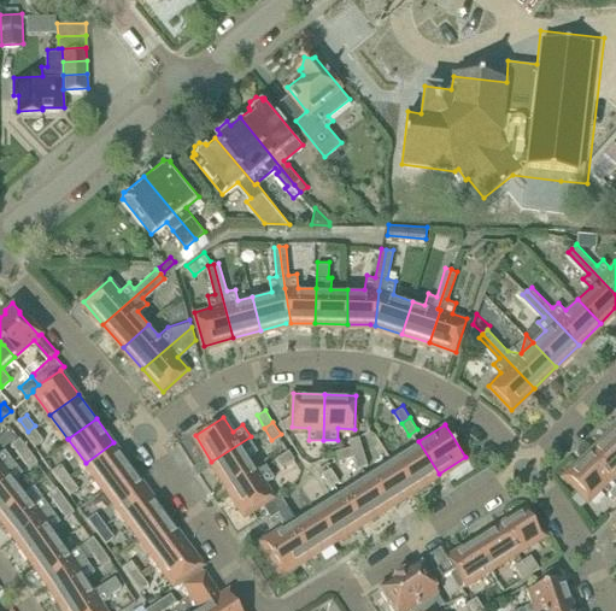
[(35,426),(28,432),(36,444),(44,438),(35,426)]
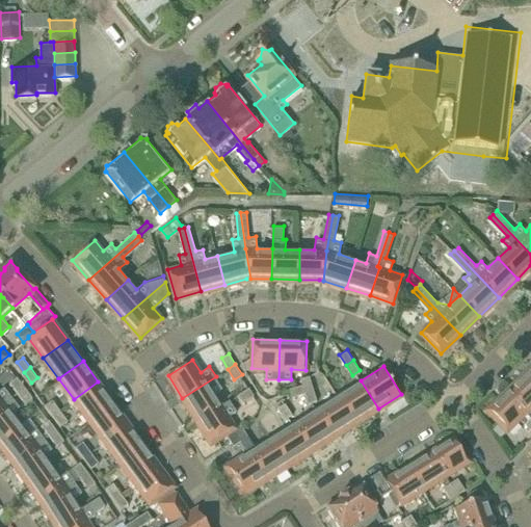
[(530,377),(525,372),(506,391),(526,412),(530,406),(530,377)]
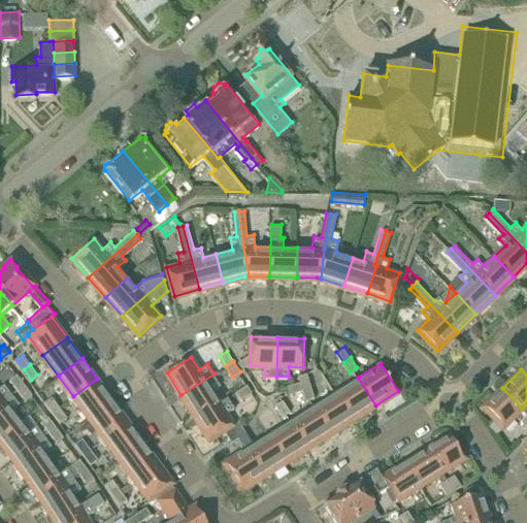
[(19,388),(25,383),(18,372),(11,378),(19,388)]
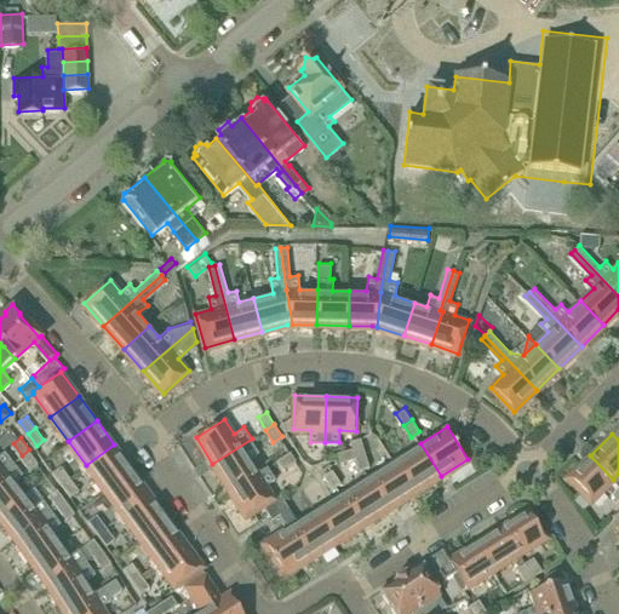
[(351,440),(354,447),(356,454),(365,451),(361,437),(351,440)]
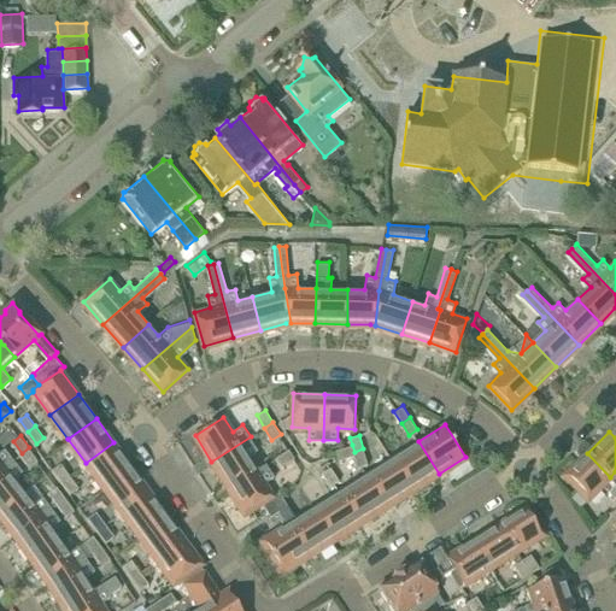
[(251,436),(211,462),(228,487),(257,469),(247,456),(258,448),(251,436)]
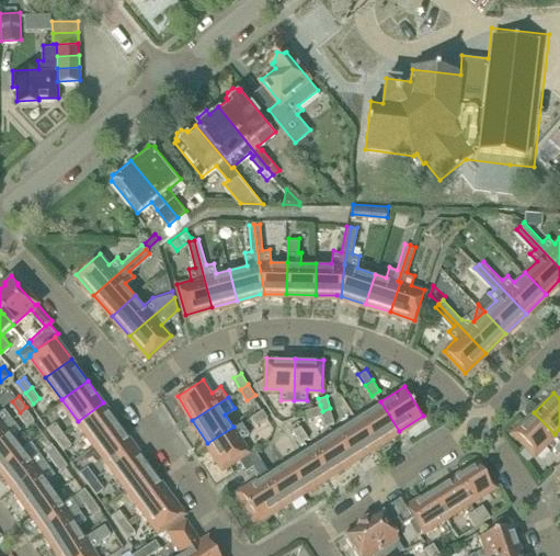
[(399,431),(380,401),(356,416),(375,445),(399,431)]
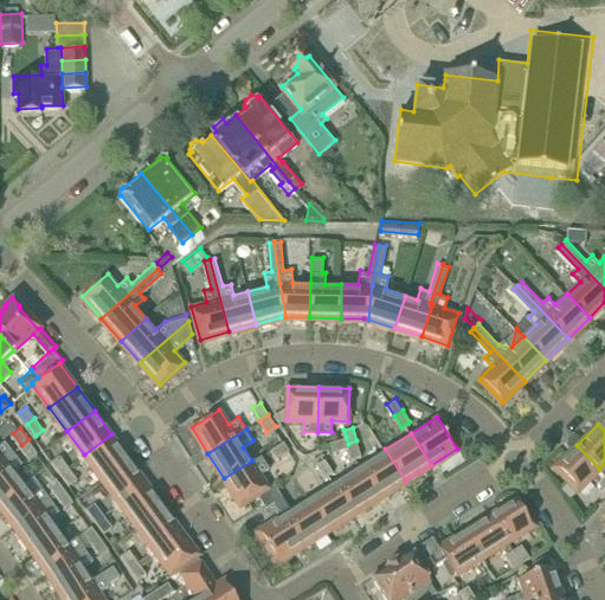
[(111,434),(84,455),(101,478),(129,458),(111,434)]
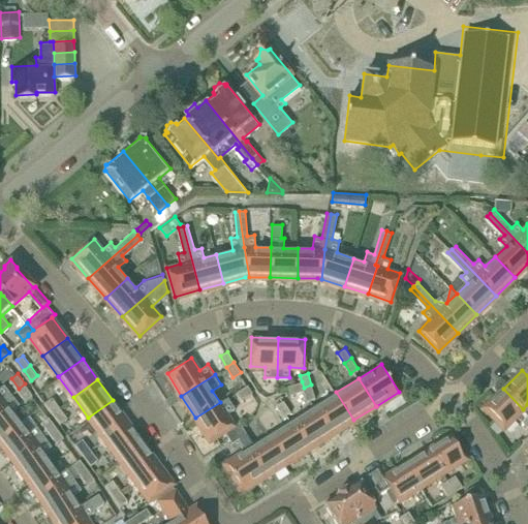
[(304,388),(302,381),(288,384),(291,394),(304,390),(304,388)]
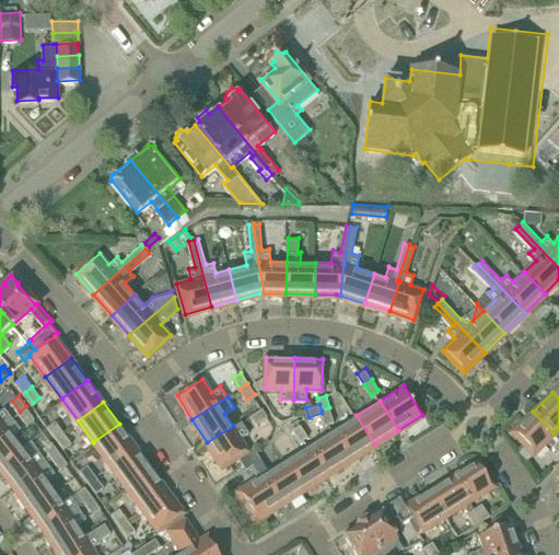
[(35,417),(26,406),(20,412),(27,423),(35,417)]
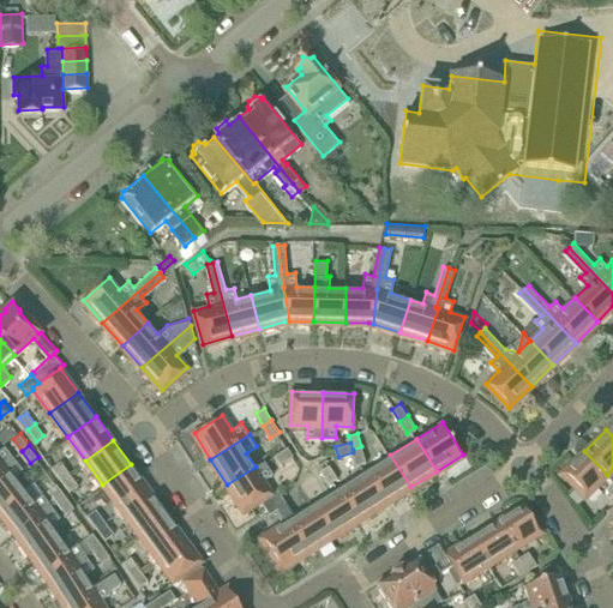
[(0,468),(13,457),(4,446),(0,449),(0,468)]
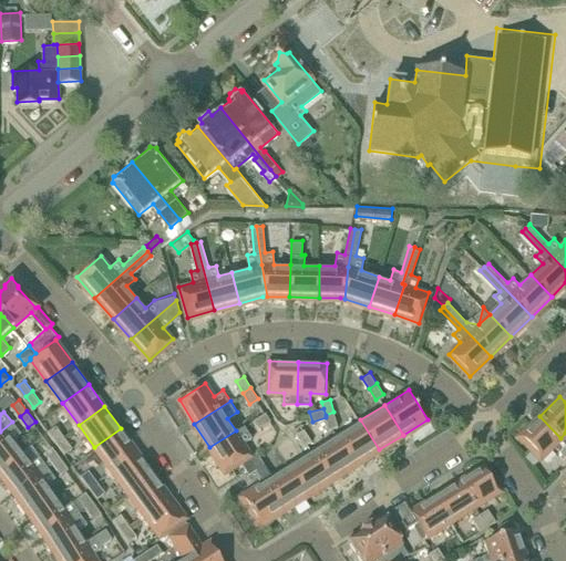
[(259,426),(270,419),(266,412),(255,418),(259,426)]
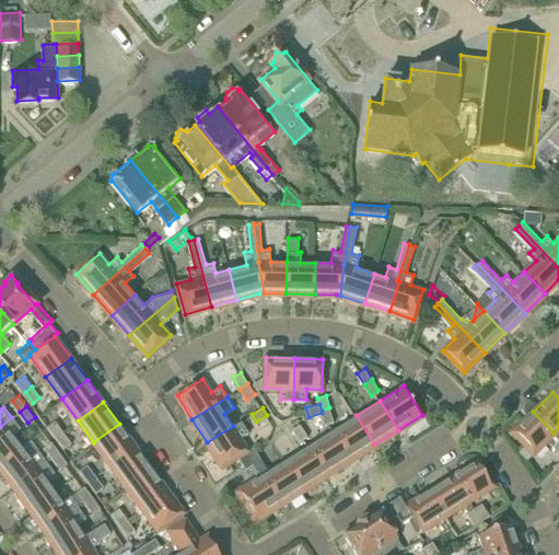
[(322,411),(322,413),(325,423),(334,420),(329,407),(322,411)]
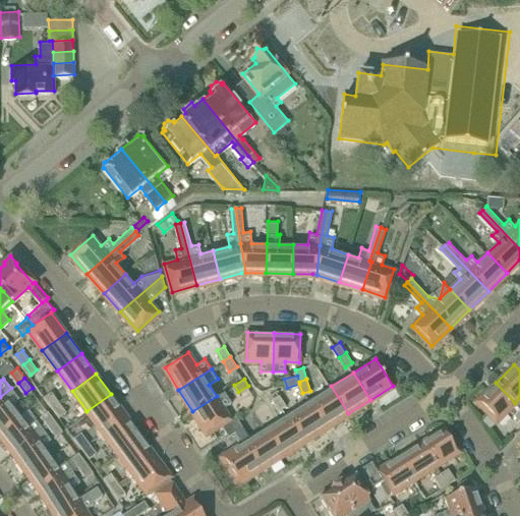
[(515,403),(496,383),(476,401),(497,421),(509,409),(515,403)]
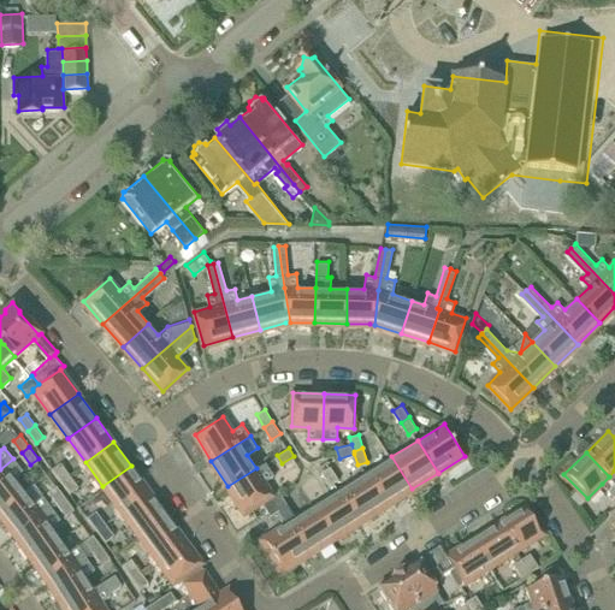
[(412,489),(391,456),(366,473),(386,505),(412,489)]
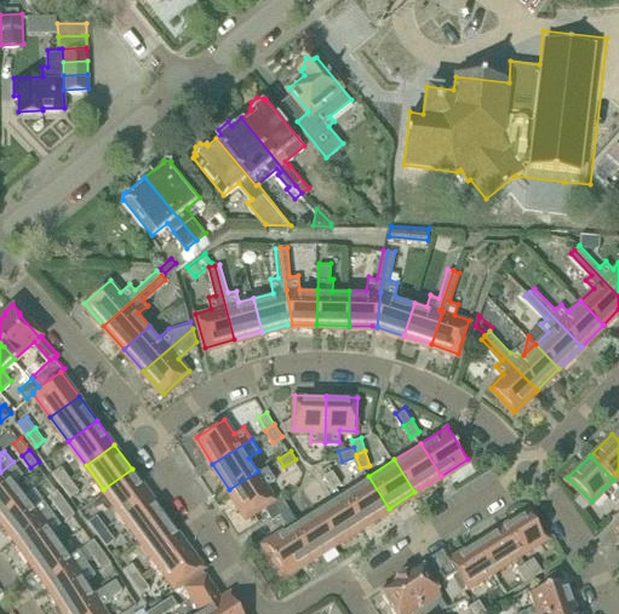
[(13,462),(0,472),(0,511),(27,493),(15,478),(22,472),(13,462)]
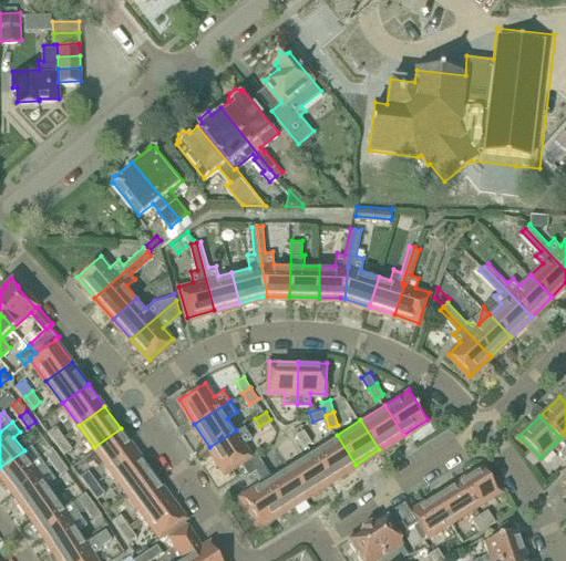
[(50,429),(58,440),(64,435),(57,425),(50,429)]
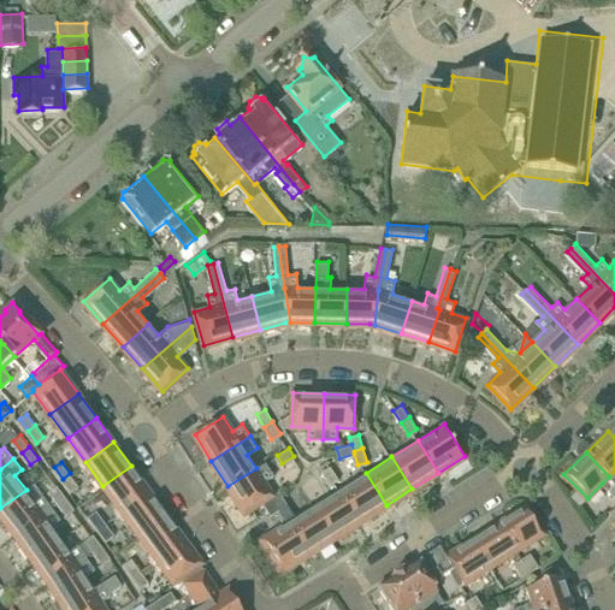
[(256,468),(228,486),(244,513),(262,502),(270,514),(288,503),(279,491),(273,495),(264,480),(273,474),(266,462),(256,468)]
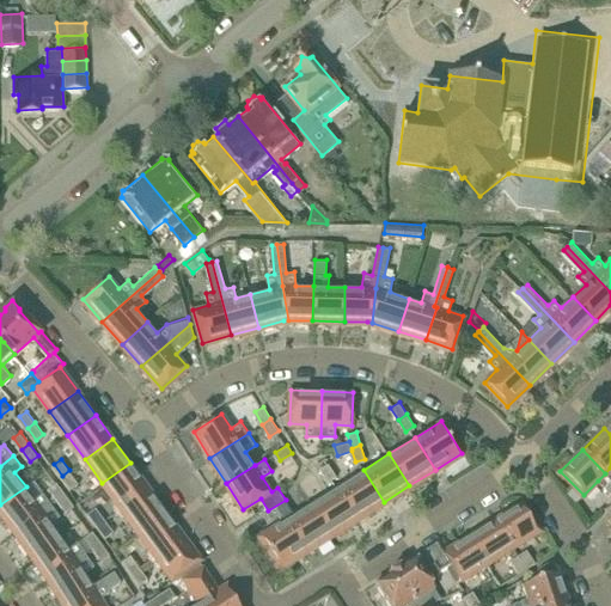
[(328,481),(336,475),(329,461),(319,467),(328,481)]
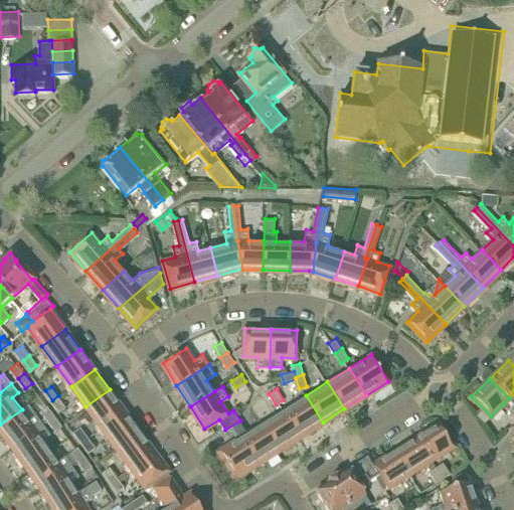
[(110,389),(86,406),(101,427),(125,409),(110,389)]
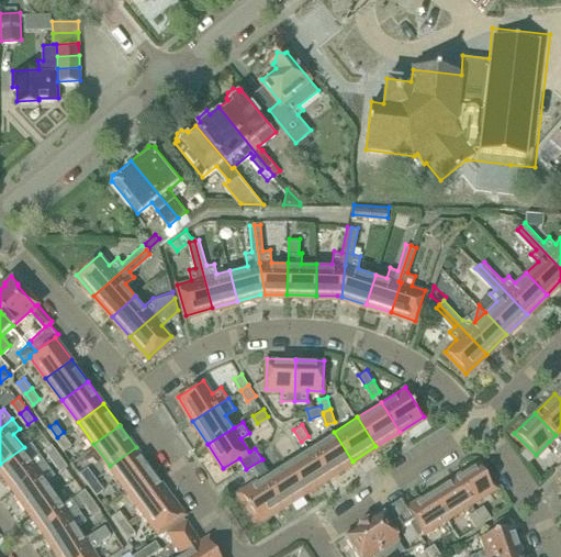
[(64,432),(57,437),(65,448),(71,443),(64,432)]
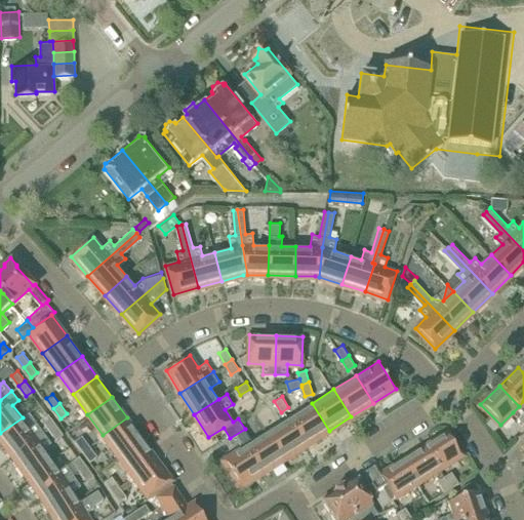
[(329,431),(312,403),(289,417),(307,445),(329,431)]
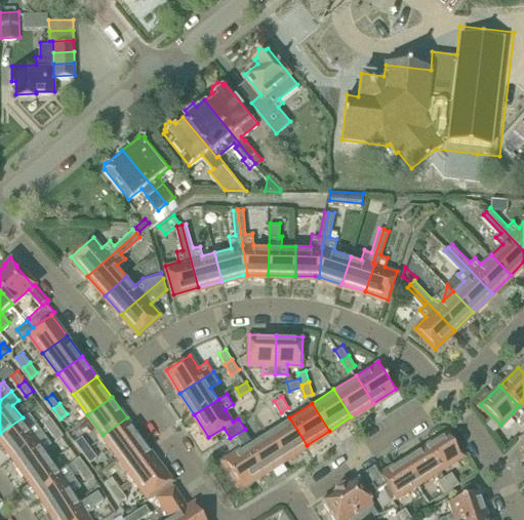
[(523,410),(519,406),(513,412),(519,420),(520,417),(523,413),(523,410)]
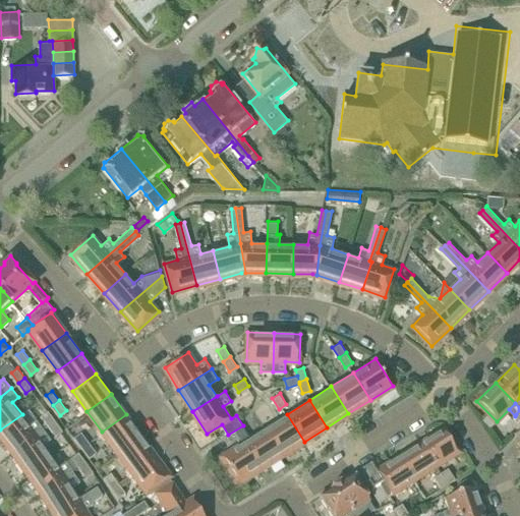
[(49,424),(56,419),(49,409),(42,414),(49,424)]
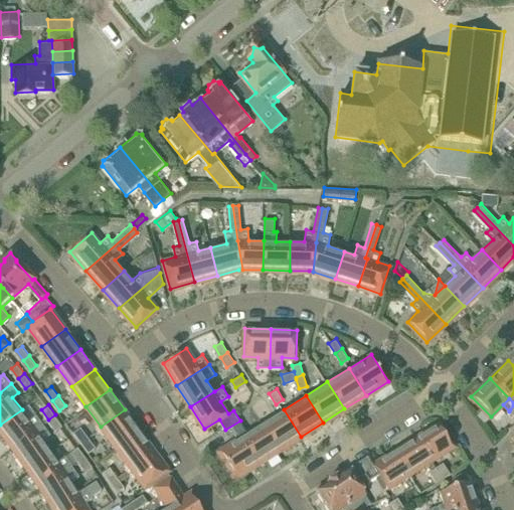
[(22,409),(0,425),(0,431),(12,447),(43,423),(35,413),(29,418),(22,409)]
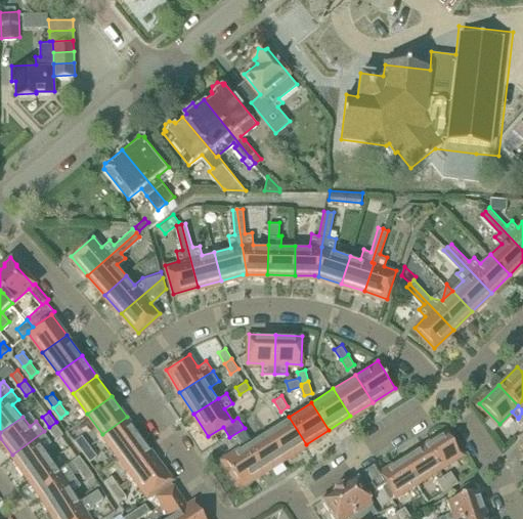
[(127,417),(102,434),(118,455),(141,437),(127,417)]
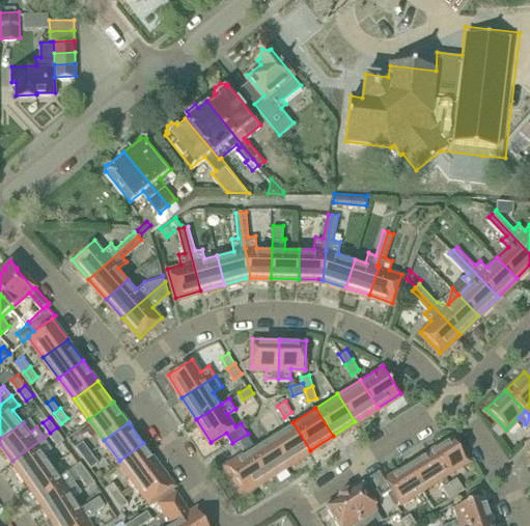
[(310,450),(293,422),(270,437),(287,465),(310,450)]
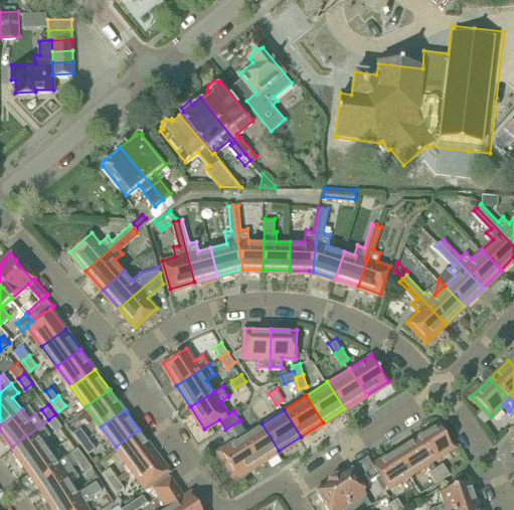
[(62,425),(55,414),(48,419),(56,430),(62,425)]
